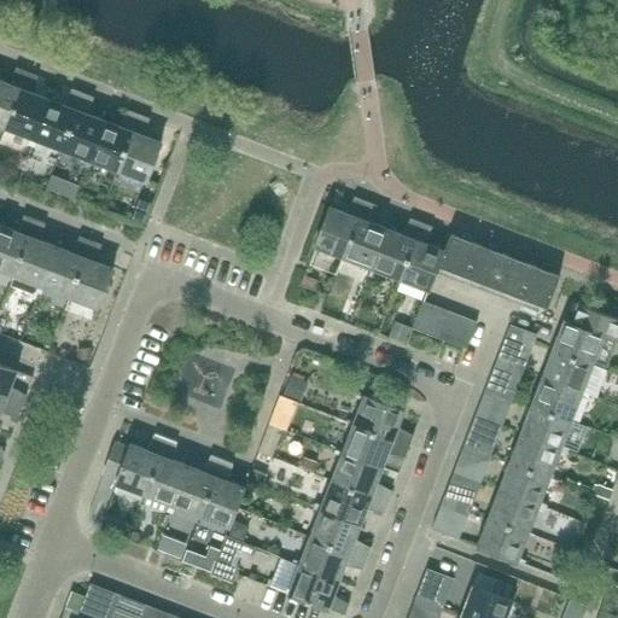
[(0,126),(6,128),(27,71),(16,68),(7,83),(0,80),(0,126)]
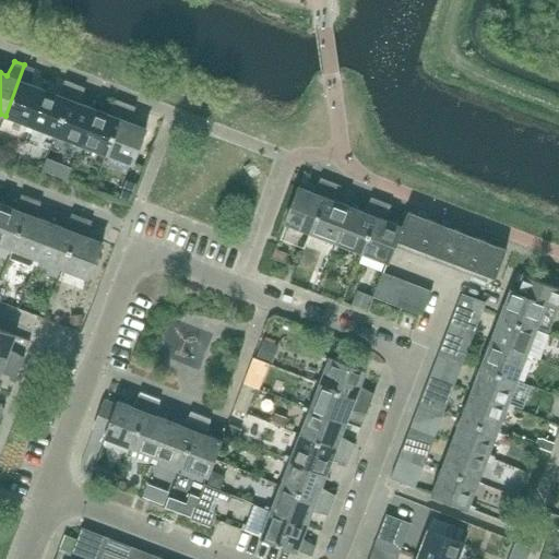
[(31,84),(34,69),(24,64),(6,116),(27,125),(25,131),(27,132),(44,90),(31,84)]
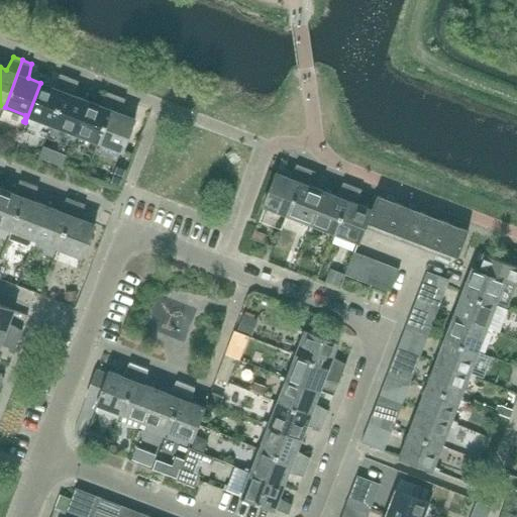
[(52,125),(69,78),(60,74),(53,88),(40,83),(25,122),(28,123),(30,117),(52,125)]
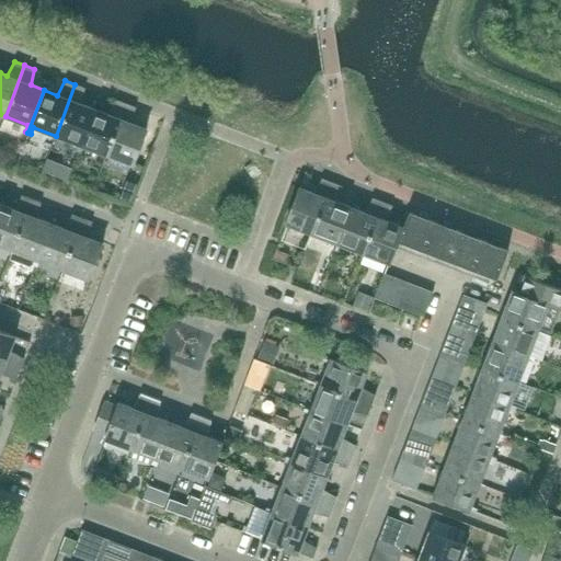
[(81,104),(86,88),(75,84),(56,136),(79,145),(76,151),(79,152),(95,110),(81,104)]
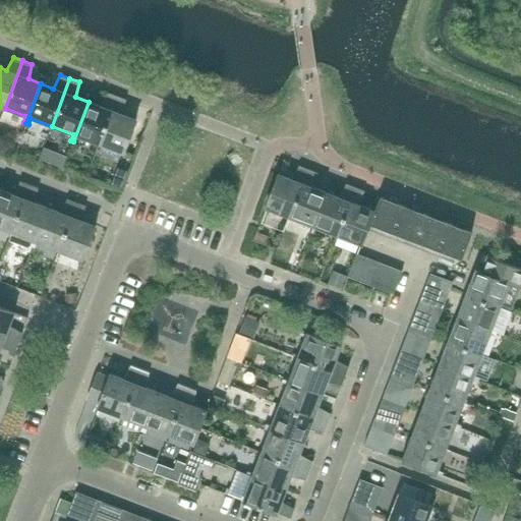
[(99,145),(117,97),(108,93),(101,106),(89,102),(73,141),(75,142),(77,136),(99,145)]
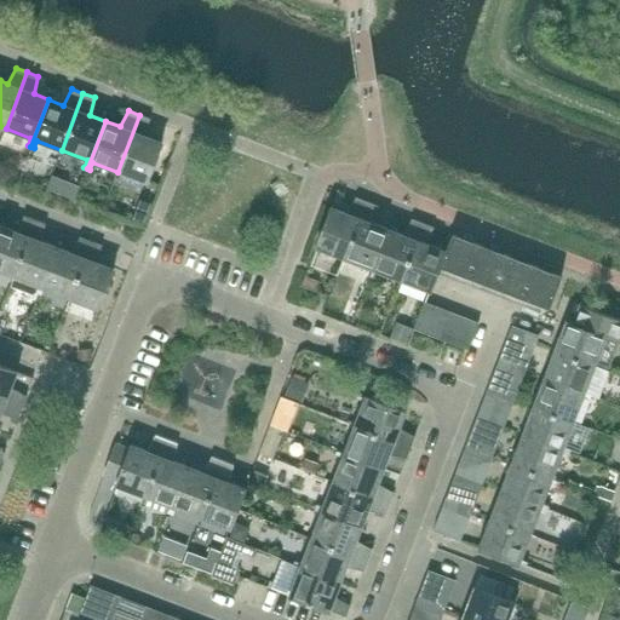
[(145,137),(150,119),(139,115),(118,172),(142,181),(139,188),(142,189),(144,183),(147,183),(162,142),(160,142),(145,137)]
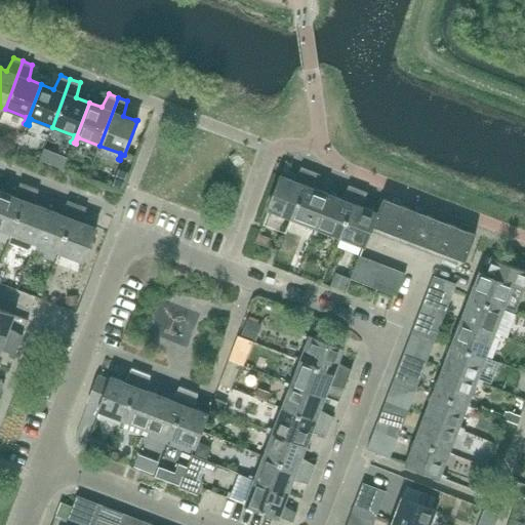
[(280,175),(267,210),(271,211),(291,219),(310,171),(300,167),(293,180),(281,176),(282,175),(280,175)]
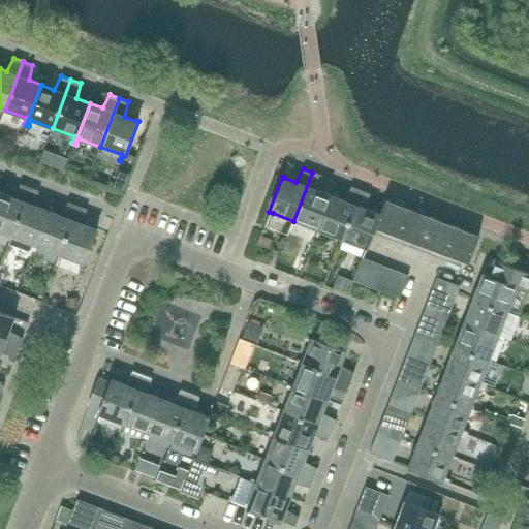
[(319,191),(322,176),(312,173),(293,221),(315,229),(313,235),(315,236),(331,195),(319,191)]
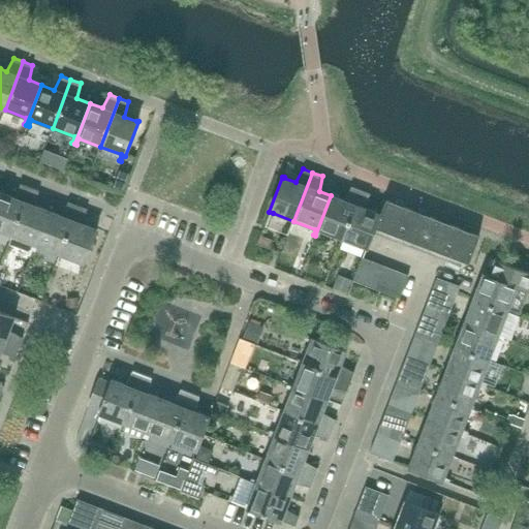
[(0,231),(11,236),(30,188),(20,184),(13,197),(0,192),(0,231)]
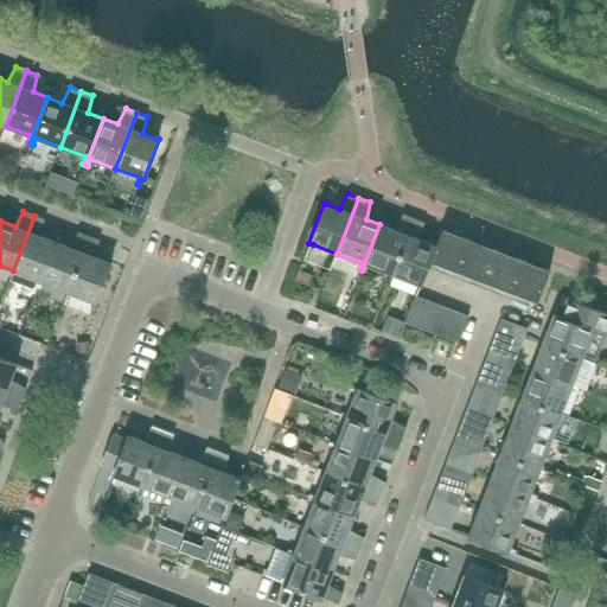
[(393,275),(414,218),(403,215),(394,230),(379,224),(362,270),(364,272),(368,264),(393,275)]
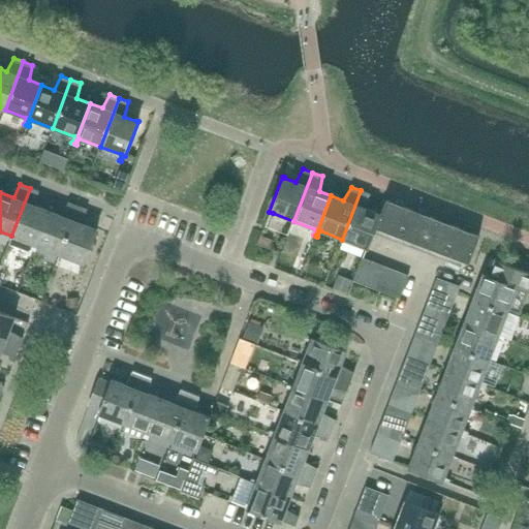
[(35,206),(39,191),(30,188),(11,236),(33,244),(30,250),(33,250),(49,211),(35,206)]
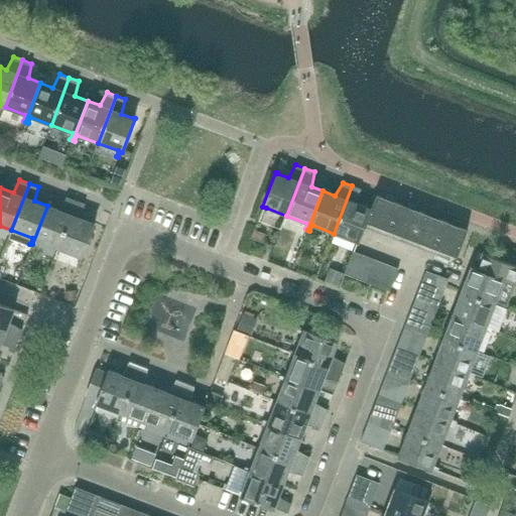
[(358,204),(361,189),(352,185),(334,234),(354,241),(352,247),(354,248),(356,243),(357,243),(364,227),(366,221),(371,209),(370,208),(369,209),(358,204)]
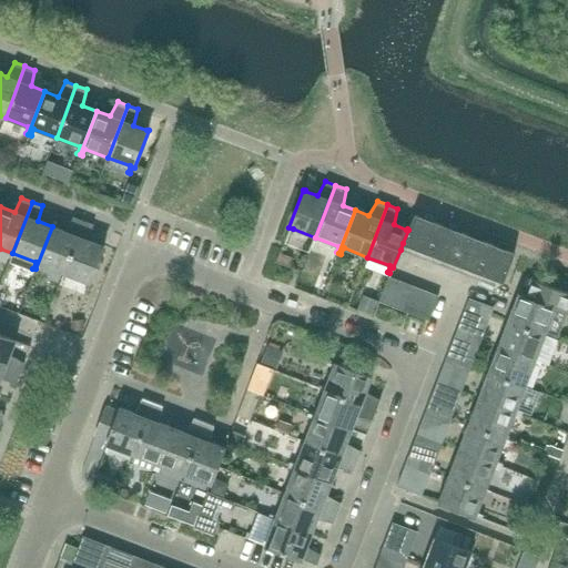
[(439,225),(423,219),(414,215),(408,230),(403,243),(428,254),(439,225)]
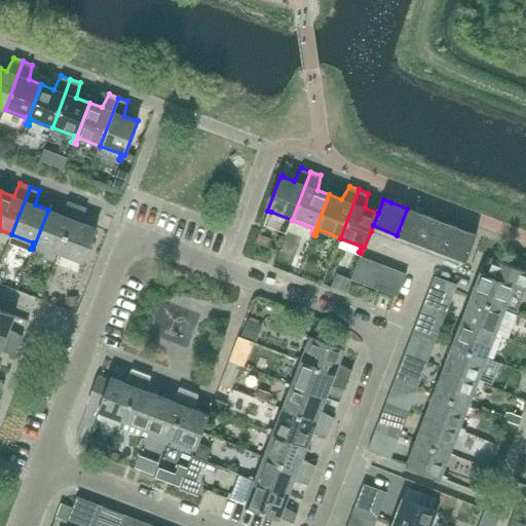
[(59,253),(77,204),(68,201),(61,215),(48,210),(33,249),(35,250),(38,245),(59,253)]
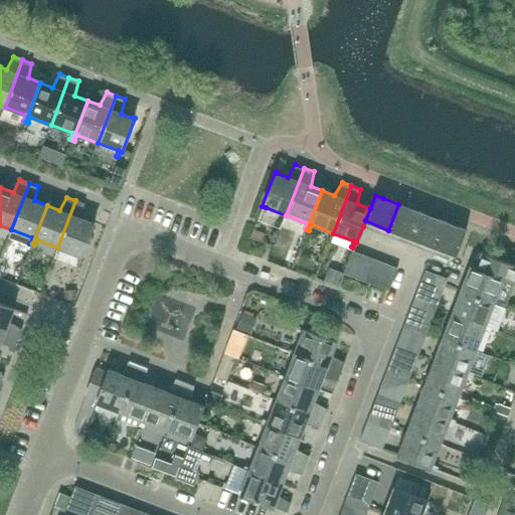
[(80,218),(84,204),(75,200),(57,247),(78,255),(76,261),(78,262),(80,256),(81,258),(95,222),(94,222),(80,218)]
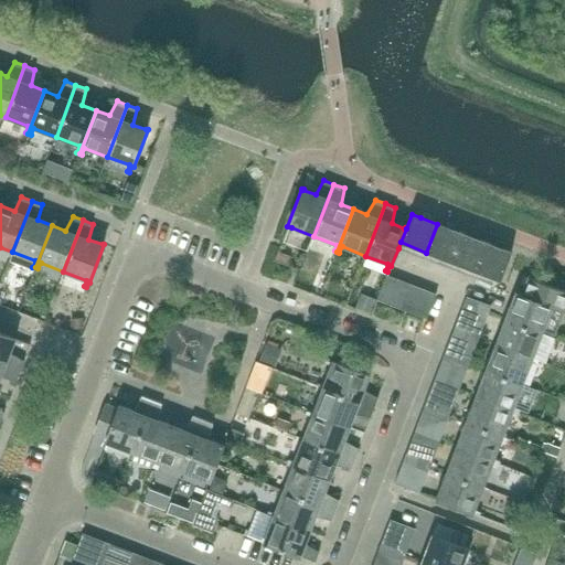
[(462,233),(445,226),(437,224),(426,253),(451,262),(462,233)]
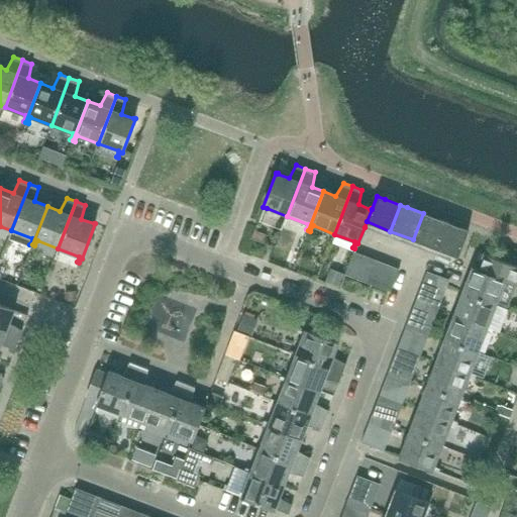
[(445,222),(430,216),(423,213),(413,239),(435,248),(445,222)]
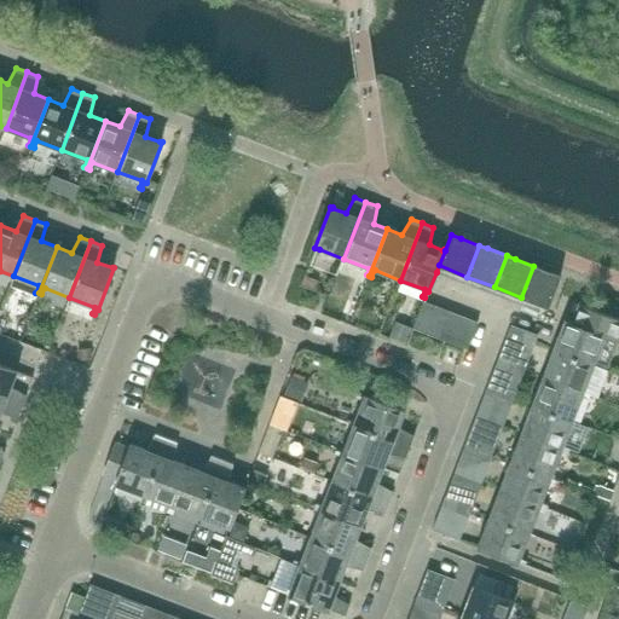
[(560,277),(542,270),(533,266),(521,298),(549,307),(560,277)]
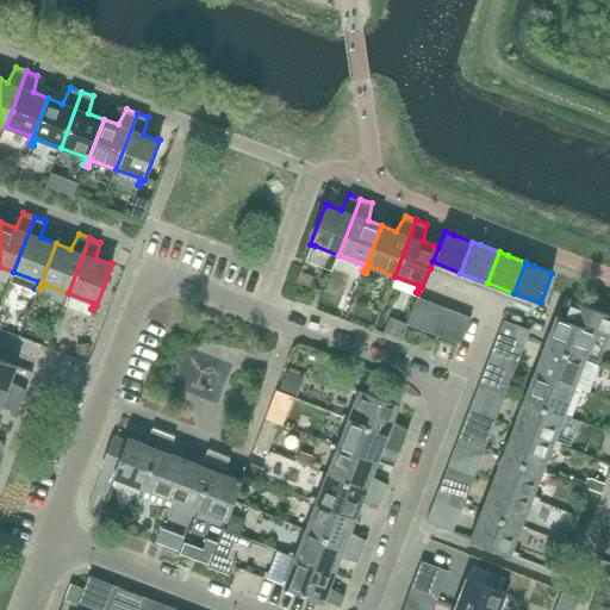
[(310,287),(313,275),(300,271),(296,281),(310,287)]
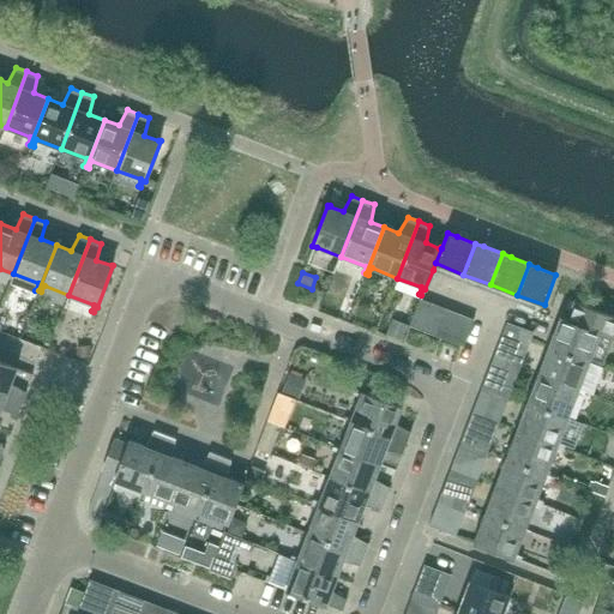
[(433,304),(420,299),(409,326),(423,331),(433,304)]
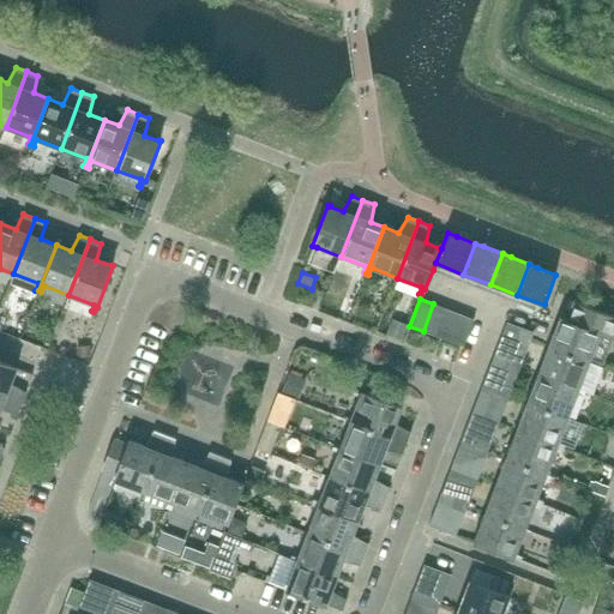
[(613,339),(613,335),(613,315),(573,301),(566,320),(559,318),(559,319),(549,347),(589,362),(600,335),(613,339)]
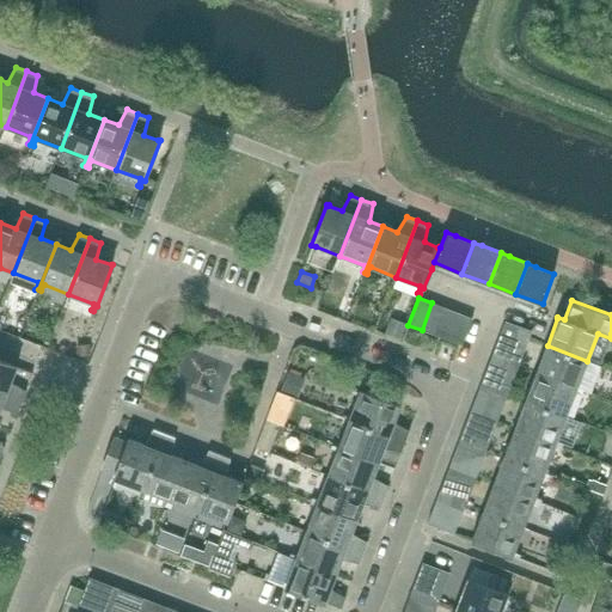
[(435,335),(445,308),(432,303),(422,330),(435,335)]
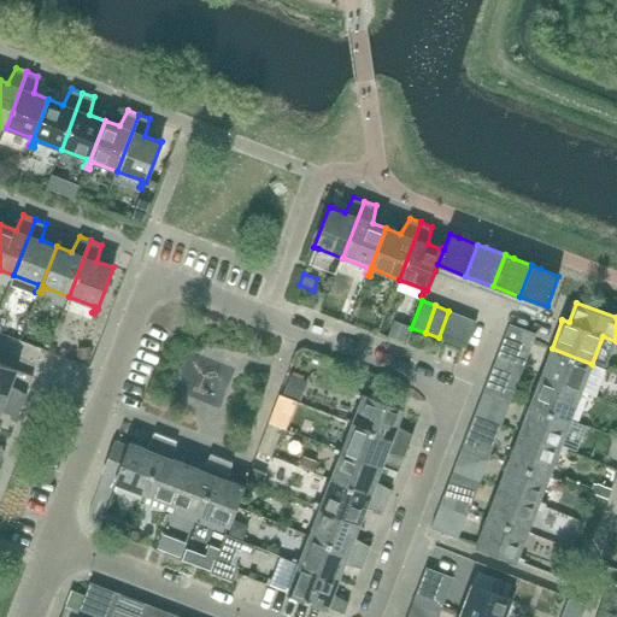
[(452,344),(462,316),(448,311),(439,338),(452,344)]
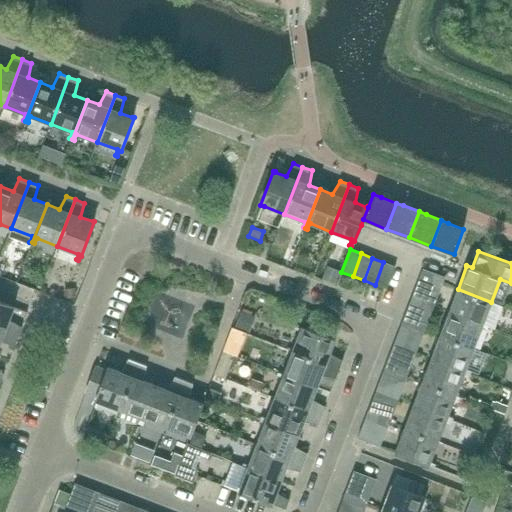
[(386,289),(395,267),(383,262),(375,285),(386,289)]
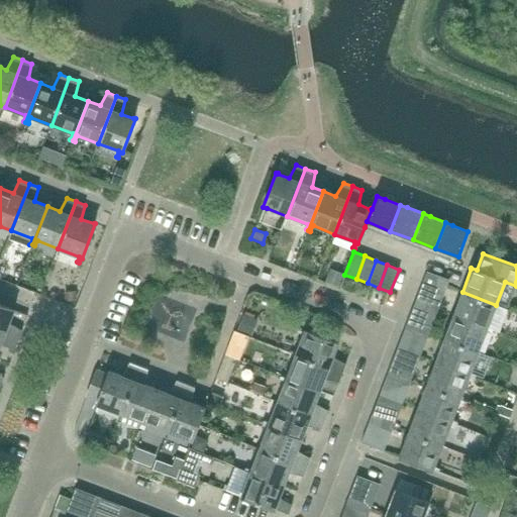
[(434,287),(437,278),(426,273),(422,283),(434,287)]
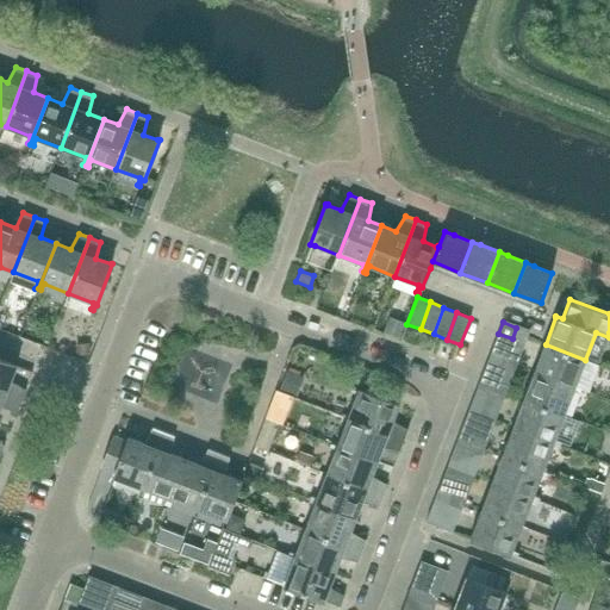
[(516,328),(512,338),(526,343),(529,332),(516,328)]
